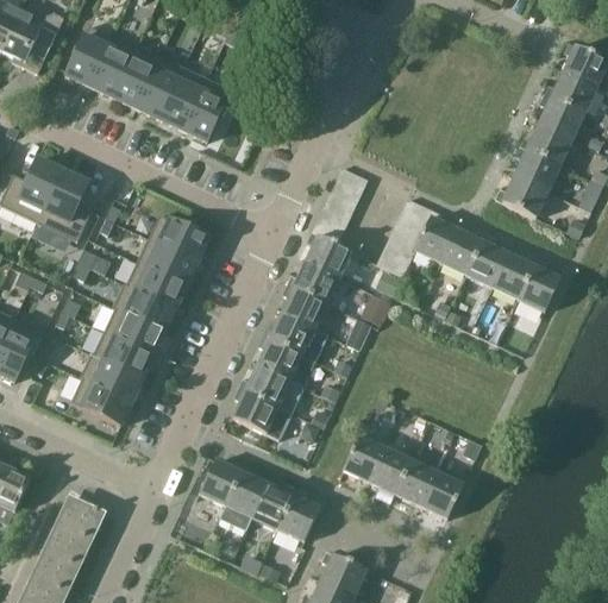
[(0,49),(1,50),(22,8),(5,0),(0,0),(0,49)]
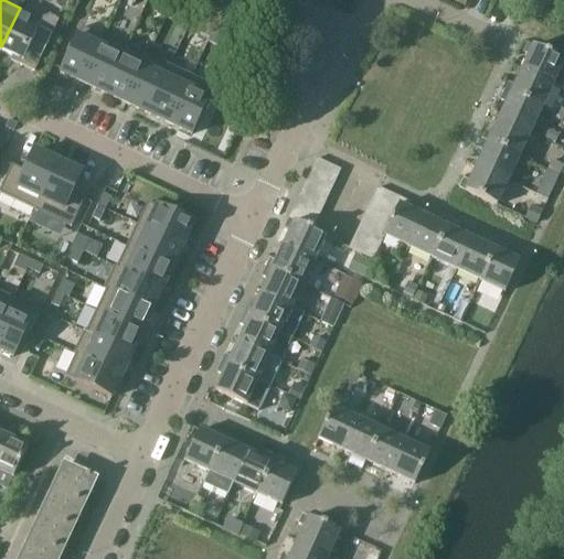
[(158,0),(155,8),(168,14),(172,7),(158,0)]
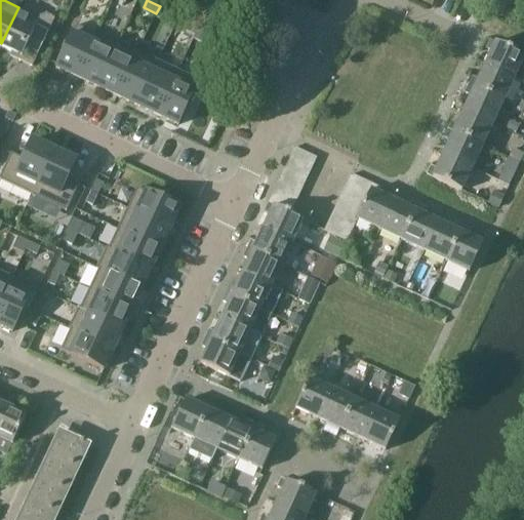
[(160,6),(156,13),(169,20),(173,12),(160,6)]
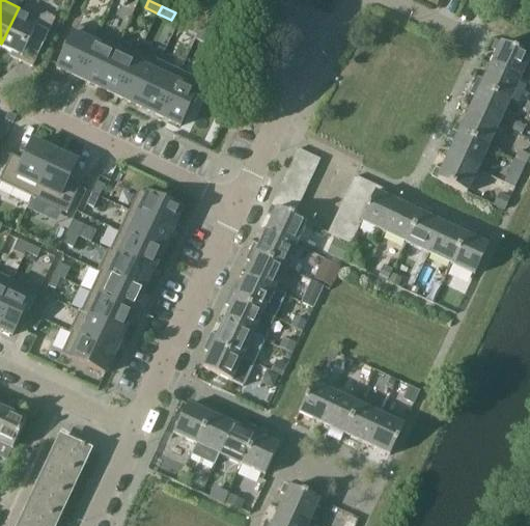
[(38,17),(19,7),(1,44),(21,53),(19,58),(32,64),(56,15),(48,11),(39,14),(38,17)]
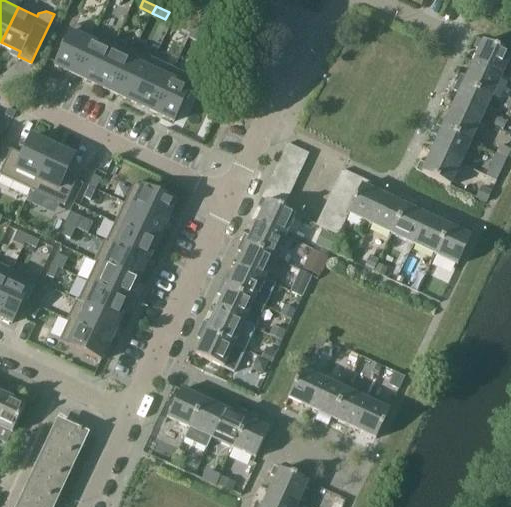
[(183,18),(179,25),(190,30),(193,23),(183,18)]
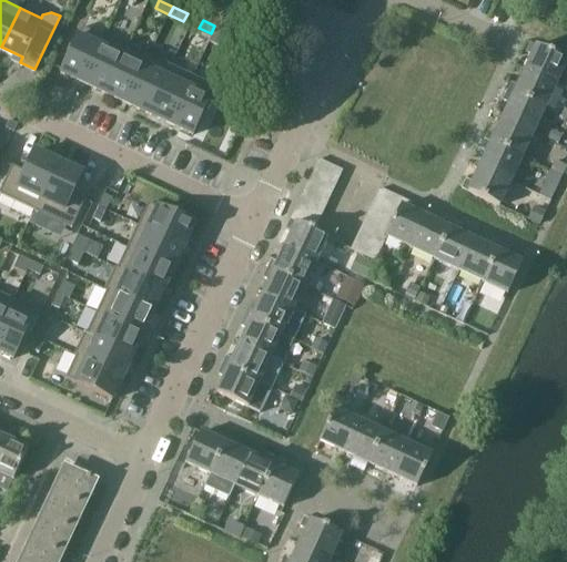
[(82,23),(61,69),(83,80),(105,33),(82,23)]
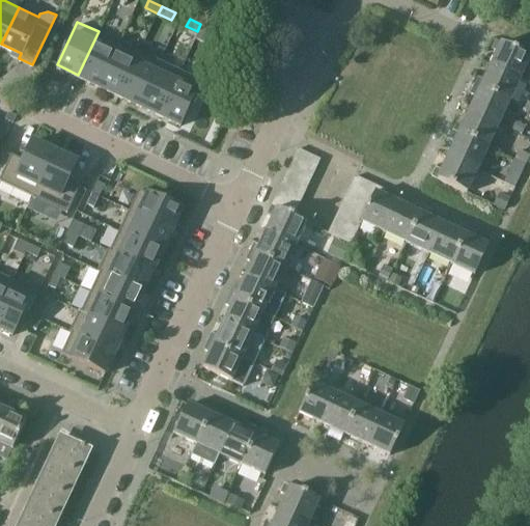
[(197,31),(195,35),(206,40),(212,29),(200,24),(197,31)]
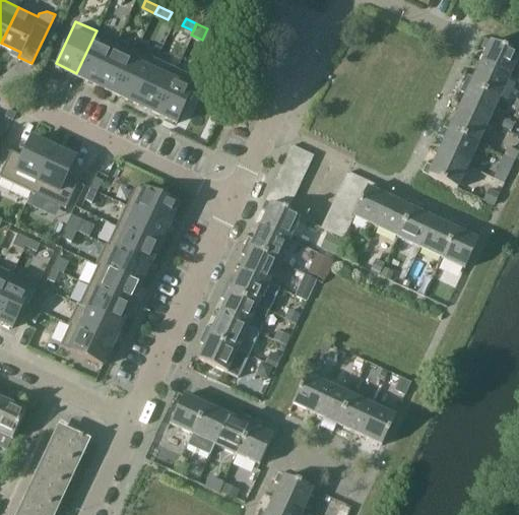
[(96,30),(76,73),(96,82),(116,40),(96,30)]
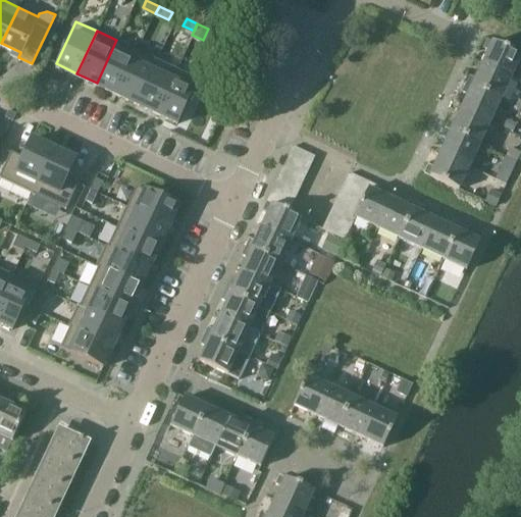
[(491,39),(485,36),(482,44),(488,47),(481,61),(510,74),(520,80),(520,51),(492,38),(491,39)]
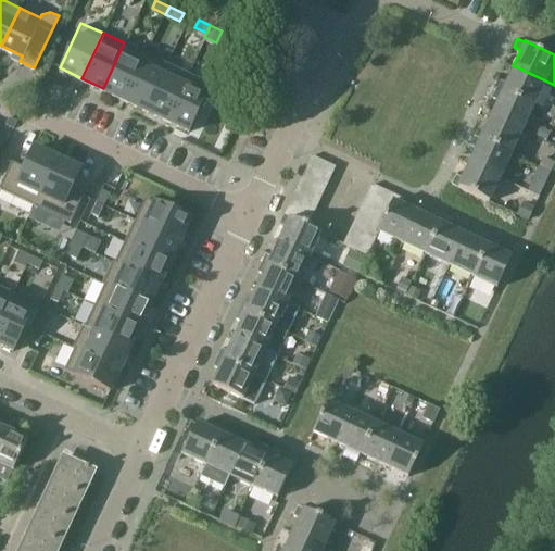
[(124,42),(103,88),(124,98),(146,53),(144,52),(124,42)]
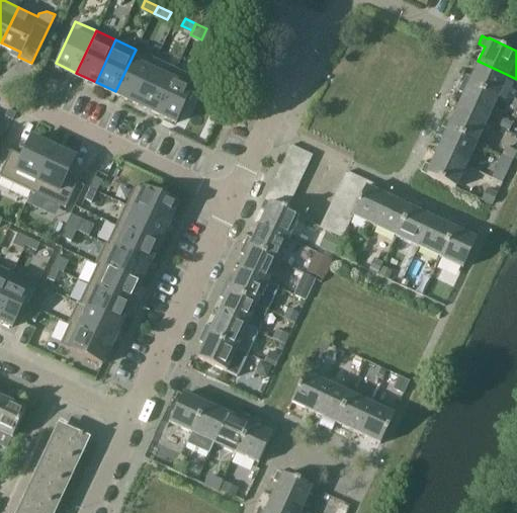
[(136,50),(115,91),(136,100),(156,57),(136,47),(135,49),(136,50)]
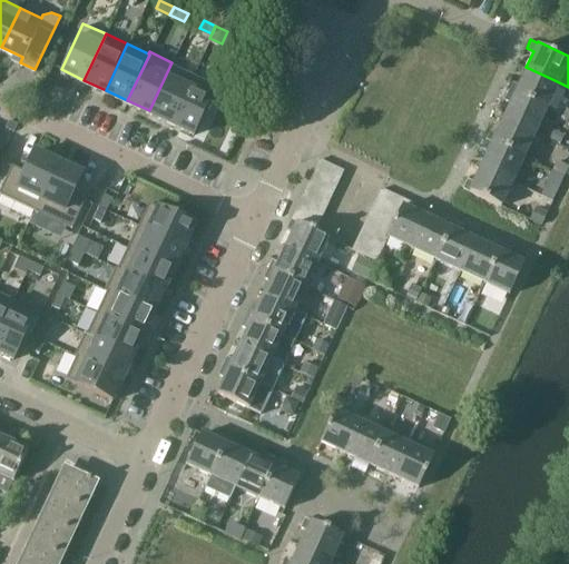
[(172,62),(149,110),(170,120),(194,72),(172,62)]
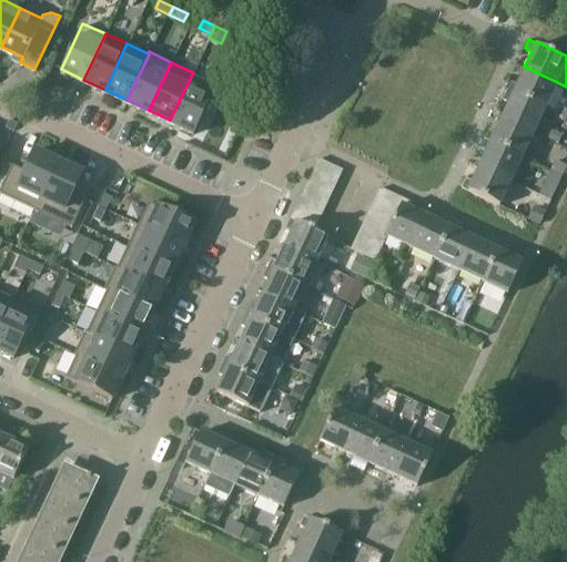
[(555,81),(524,67),(517,82),(510,79),(506,88),(544,105),(555,81)]
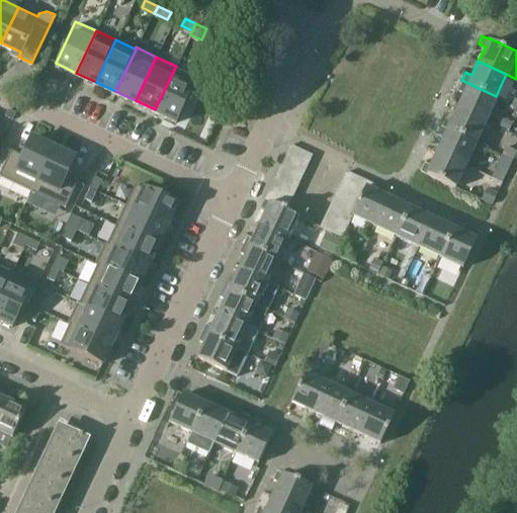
[(176,66),(155,109),(176,119),(196,75),(176,66)]
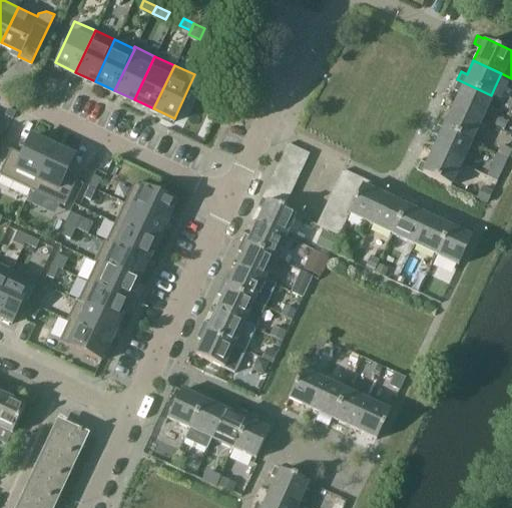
[(491,95),(457,79),(454,87),(459,90),(453,104),(481,117),(491,95)]
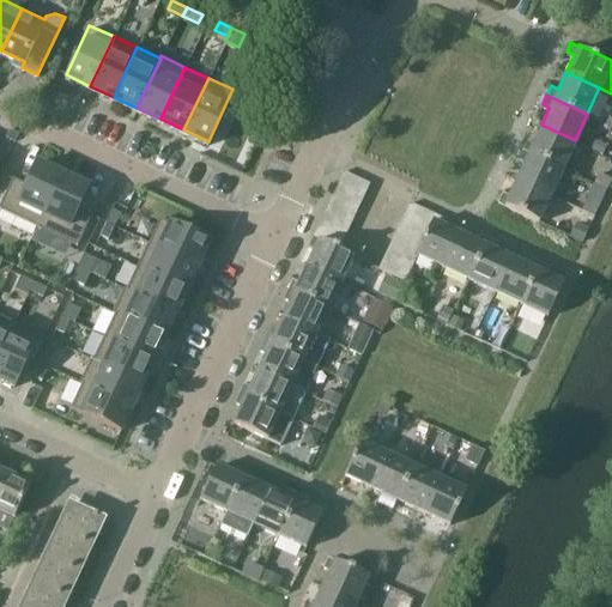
[(575,140),(541,125),(533,140),(527,138),(522,147),(563,165),(575,140)]
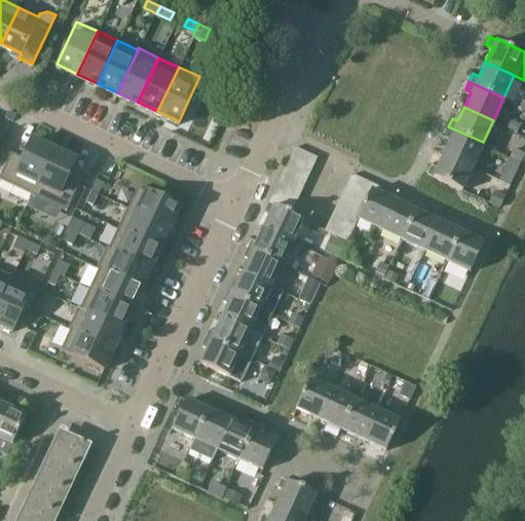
[(509,115),(504,123),(516,128),(520,120),(509,115)]
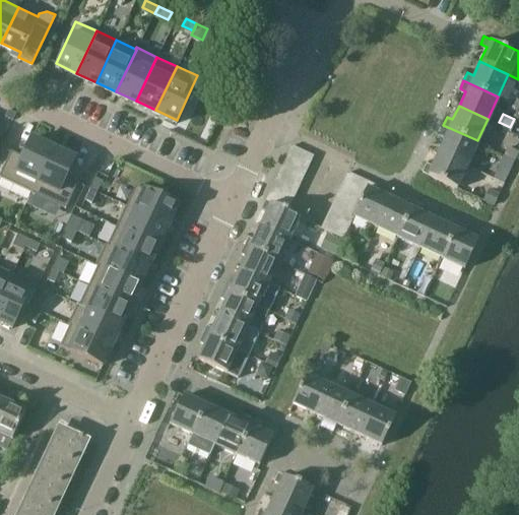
[(477,140),(443,125),(439,133),(445,135),(439,149),(467,163),(477,140)]
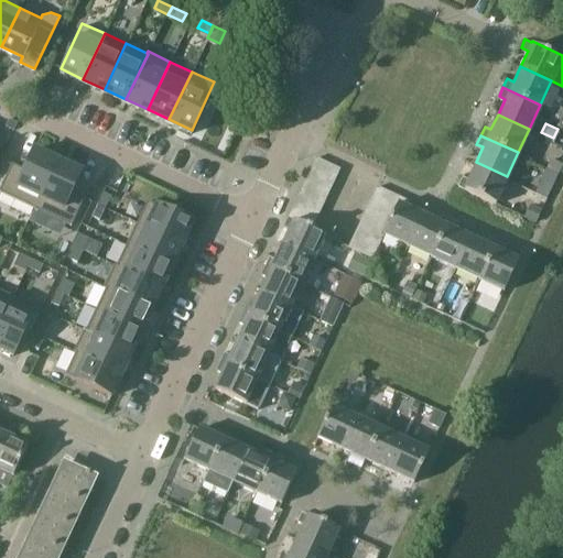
[(12,161),(0,185),(0,188),(35,206),(57,157),(34,146),(25,166),(12,161)]
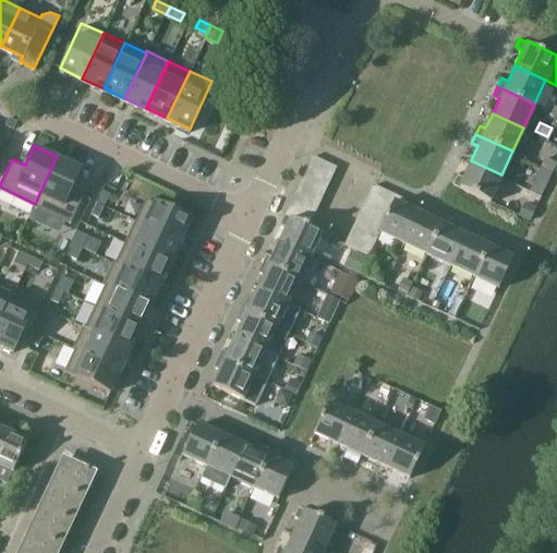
[(337,164),(314,153),(307,165),(331,176),(337,164)]
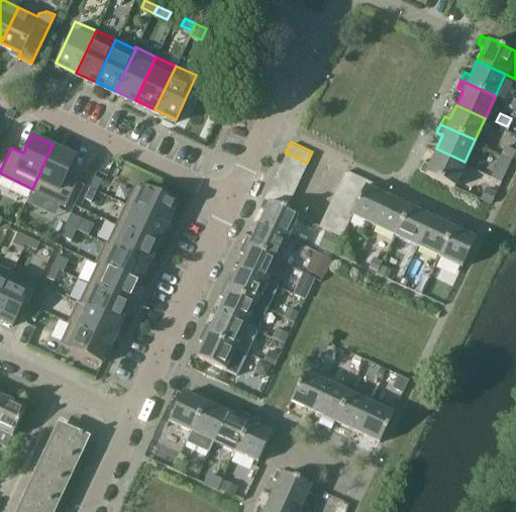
[(505,142),(501,150),(512,157),(515,149),(515,147),(505,142)]
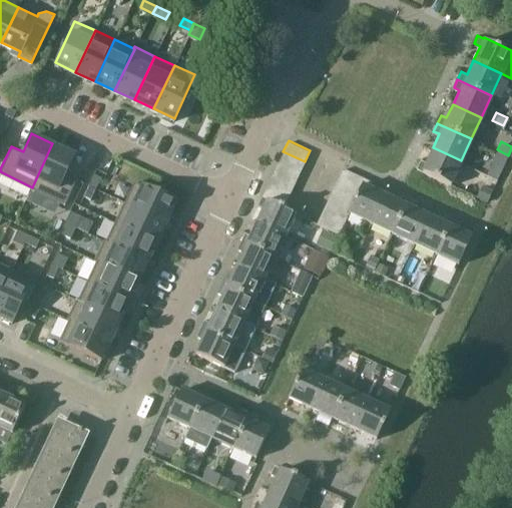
[(52,143),(32,187),(65,202),(77,177),(65,171),(74,153),(52,143)]
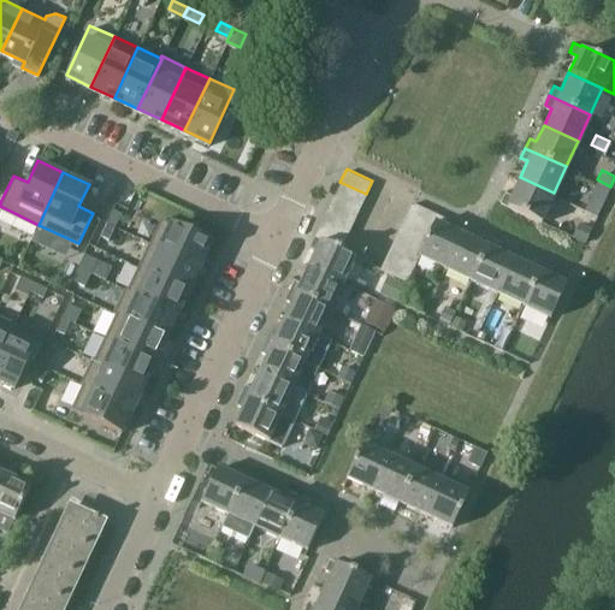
[(554,193),(520,177),(512,194),(504,191),(500,201),(540,220),(554,193)]
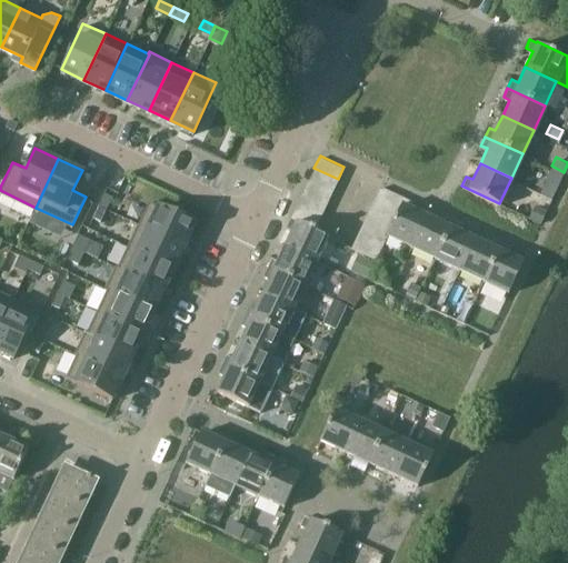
[(332,192),(338,179),(314,168),(308,180),(332,192)]
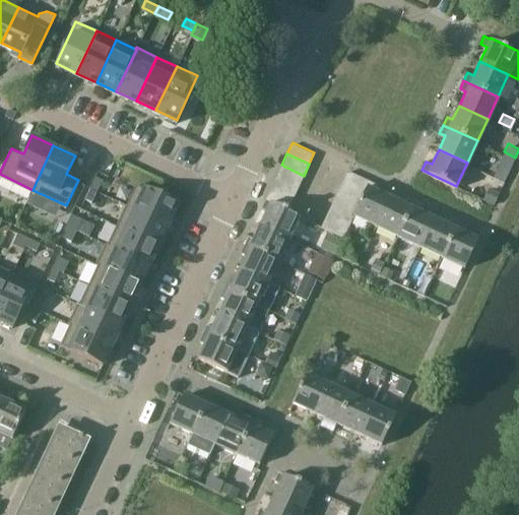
[(298,187),(304,176),(281,165),(276,176),(298,187)]
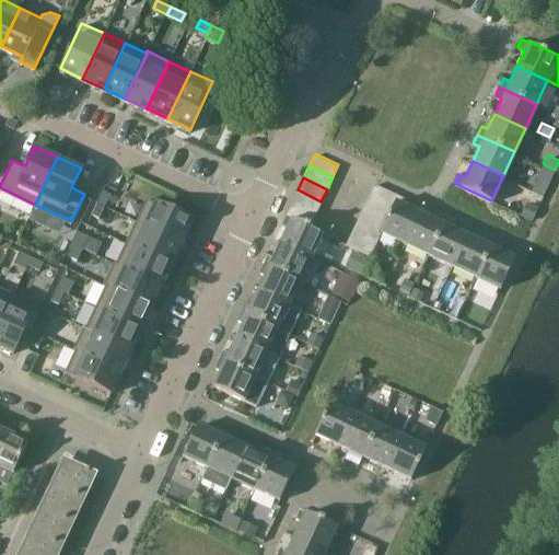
[(393,206),(398,194),(375,182),(369,195),(393,206)]
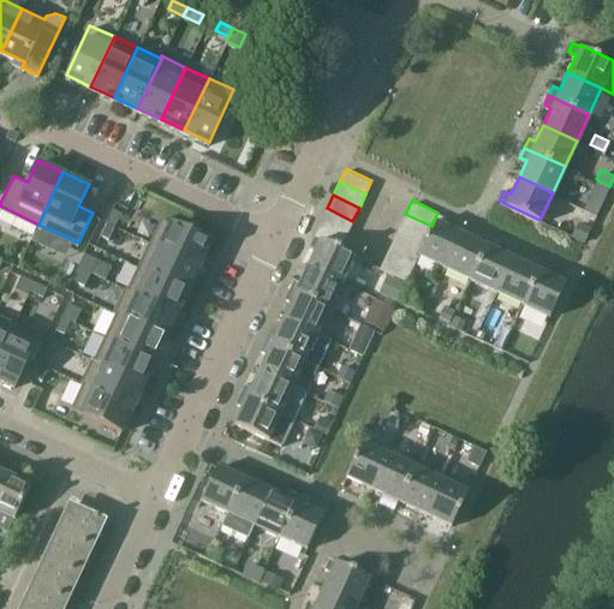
[(115,224),(121,210),(113,207),(107,220),(115,224)]
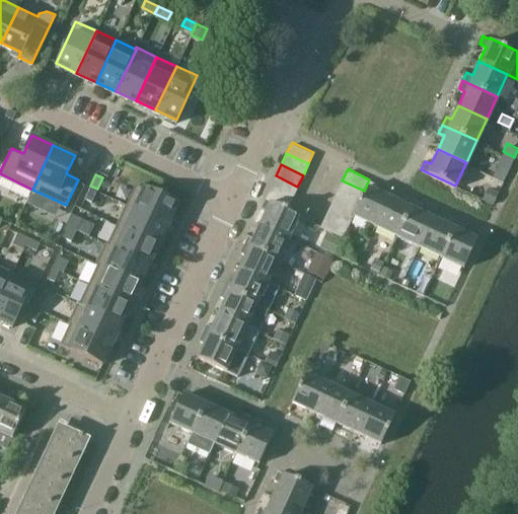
[(292,198),(297,187),(276,175),(271,188),(292,198)]
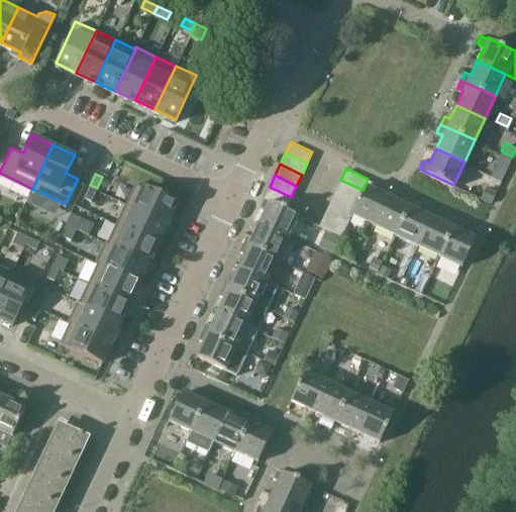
[(357,201),(351,212),(351,213),(374,223),(388,194),(374,188),(377,183),(368,179),(363,190),(357,201)]
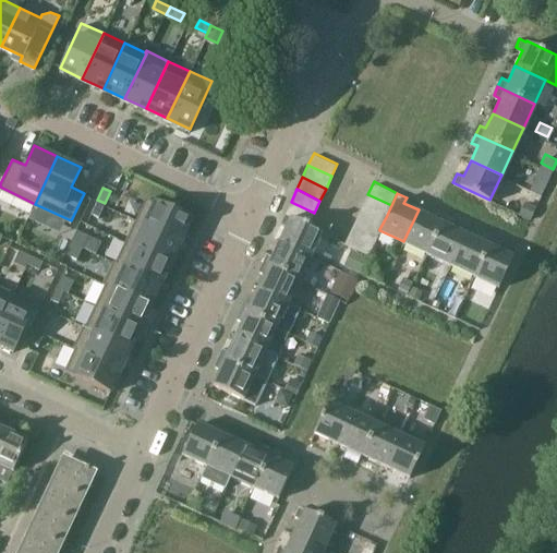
[(386,217),(391,205),(367,194),(362,206),(386,217)]
